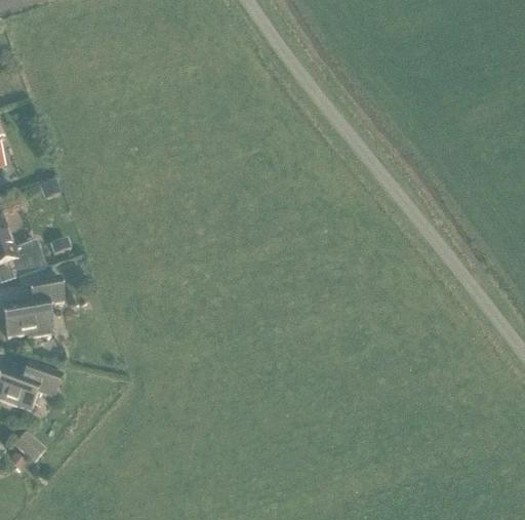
[(55,177),(38,185),(43,197),(61,191),(55,177)]
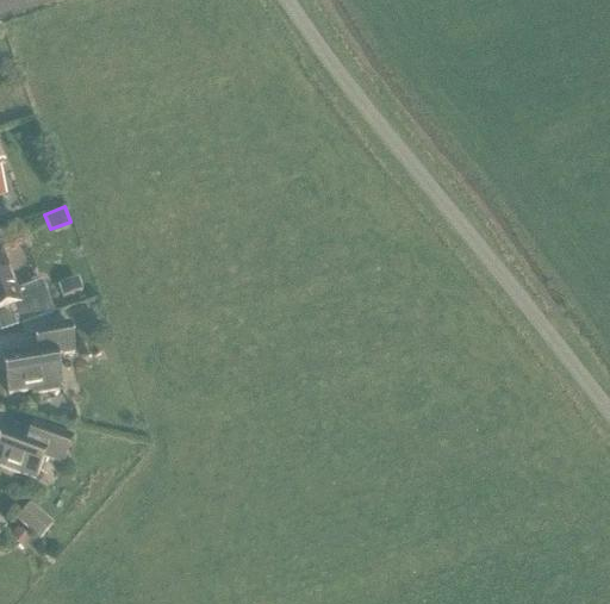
[(0,327),(53,307),(42,276),(16,286),(2,251),(0,251),(0,327)]
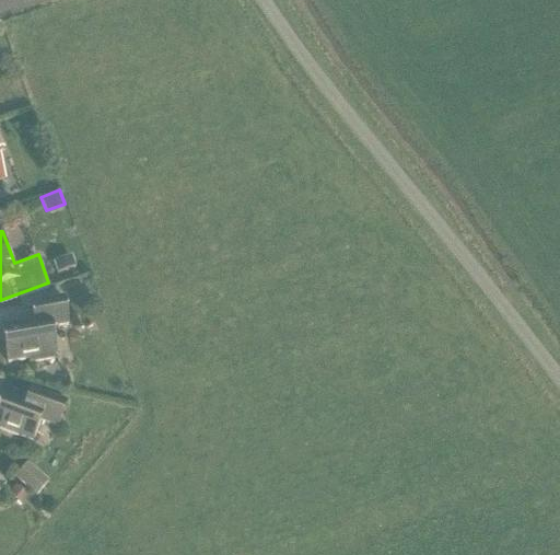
[(74,263),(71,252),(53,258),(57,269),(74,263)]
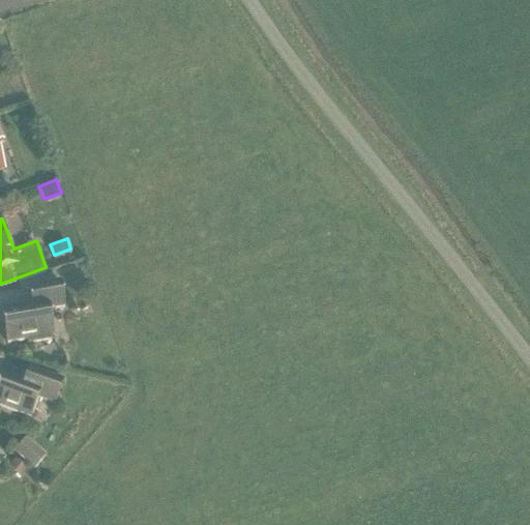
[(63,303),(62,294),(59,278),(28,283),(31,299),(1,303),(7,339),(27,336),(28,339),(52,336),(51,331),(52,331),(48,305),(63,303)]
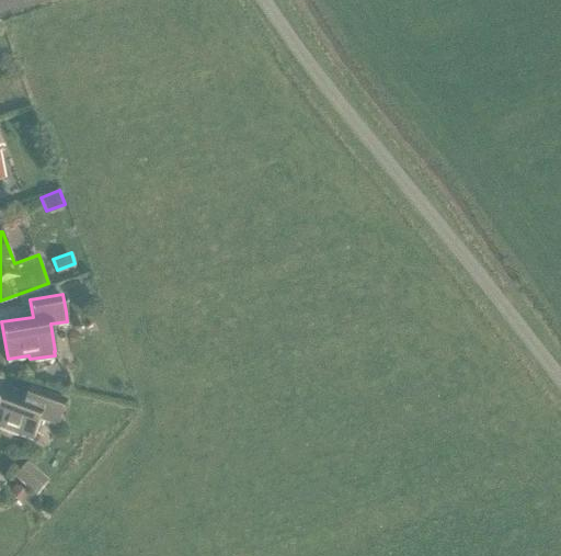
[(57,423),(66,398),(31,385),(25,400),(0,389),(0,426),(32,438),(39,417),(57,423)]
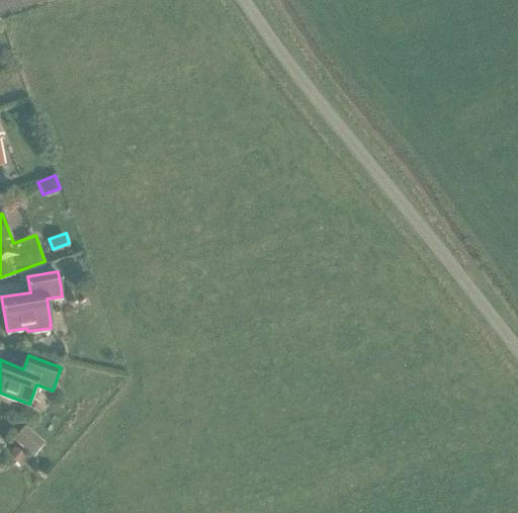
[(45,440),(25,424),(13,437),(32,454),(45,440)]
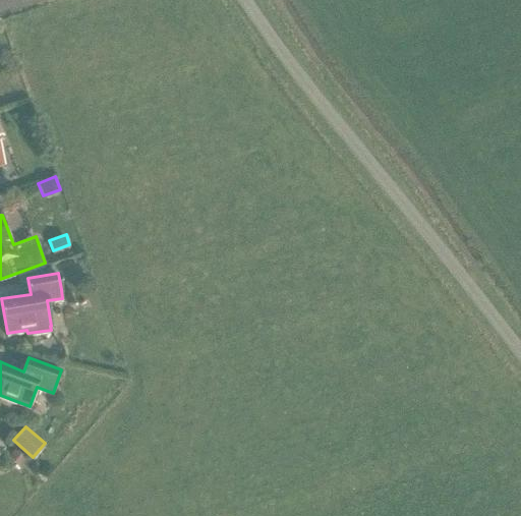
[(25,457),(14,448),(8,455),(19,465),(25,457)]
